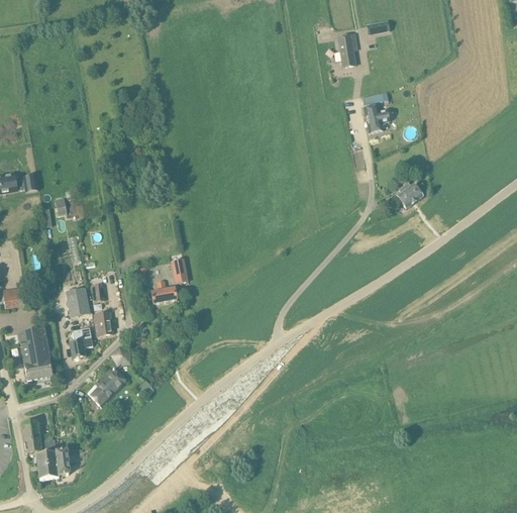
[(390,30),(388,19),(367,23),(368,34),(390,30)]
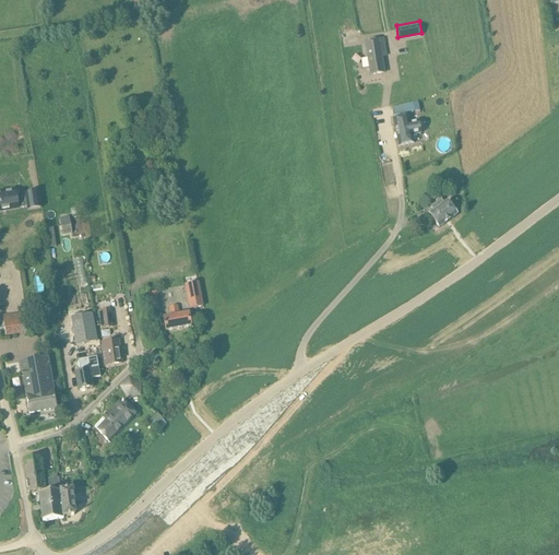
[(385,52),(383,36),(365,38),(370,72),(384,69),(381,54),(385,52)]
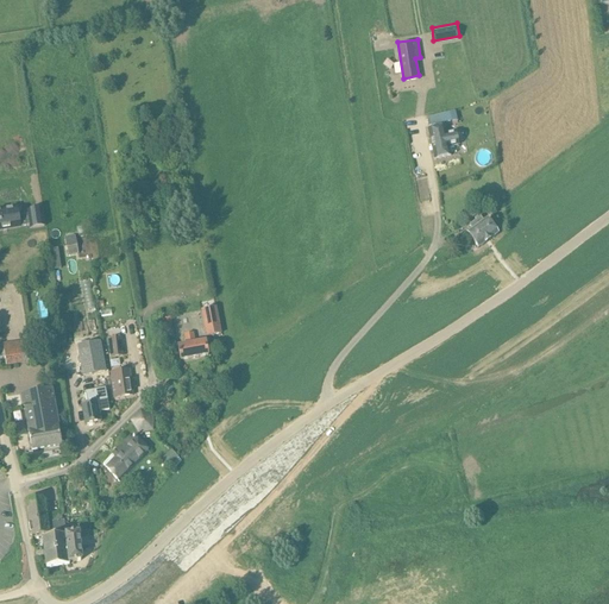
[(428,123),(450,118),(449,109),(427,113),(428,123)]
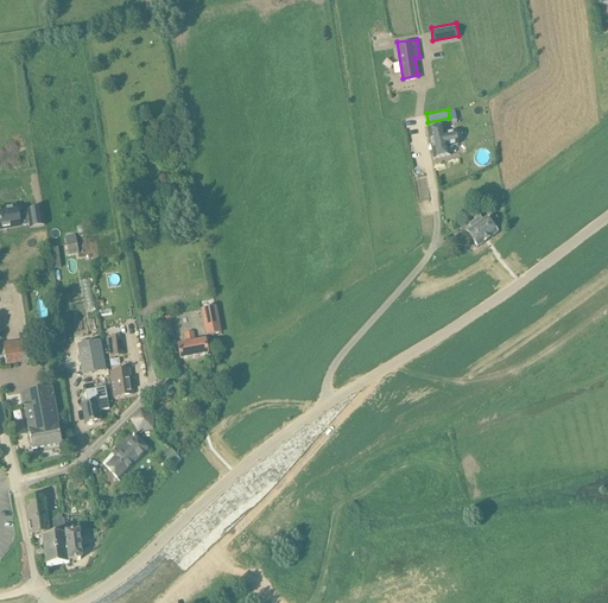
[(443,122),(434,125),(435,133),(429,134),(434,156),(450,152),(448,143),(457,141),(455,128),(445,131),(443,122)]
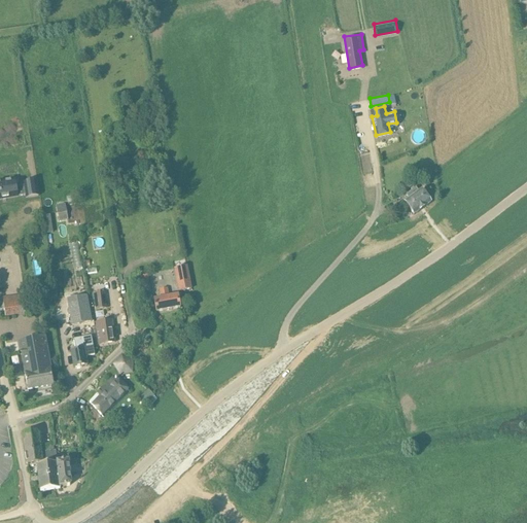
[(0,178),(0,196),(26,193),(26,195),(38,193),(36,177),(24,179),(25,184),(16,185),(14,176),(0,178)]
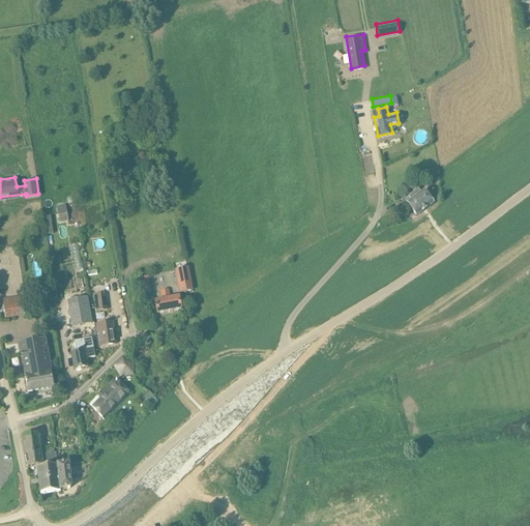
[(417,182),(413,177),(402,184),(406,191),(417,182)]
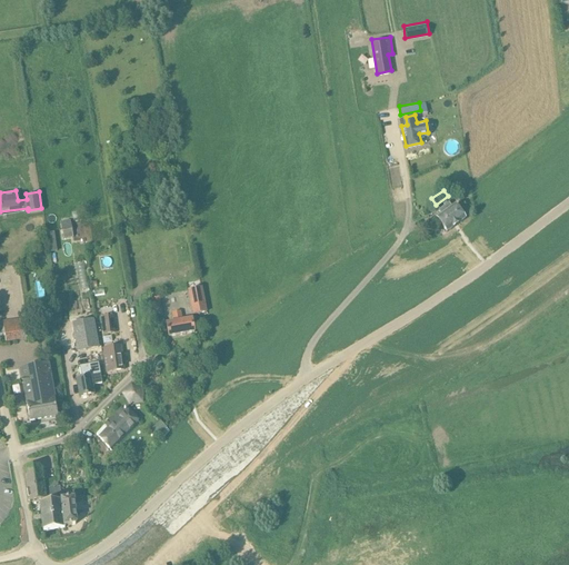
[(445,202),(439,207),(441,211),(437,215),(447,229),(467,215),(456,200),(452,202),(449,197),(445,200),(445,202)]
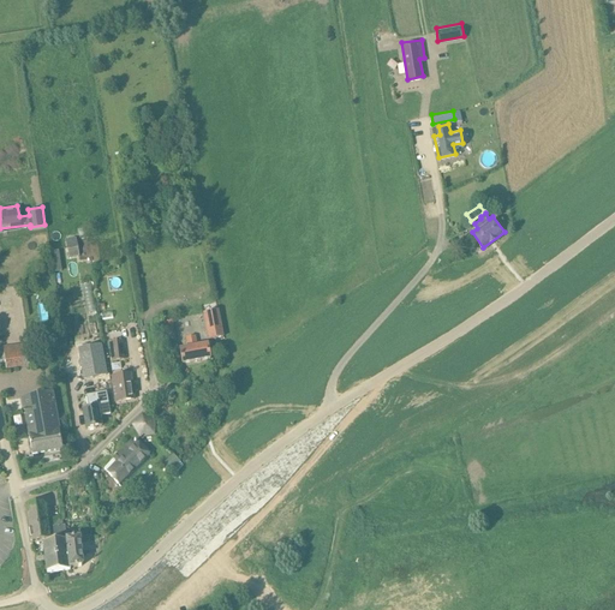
[(65,235),(69,253),(79,252),(77,233),(65,235)]
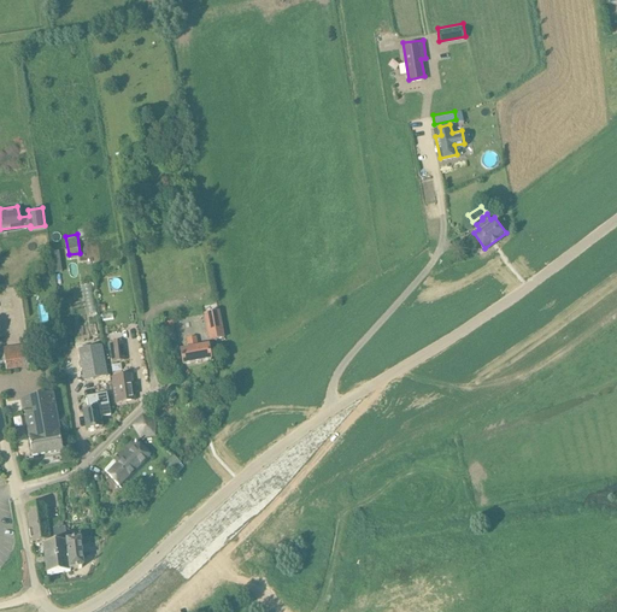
[(95,309),(93,280),(84,281),(87,309),(95,309)]
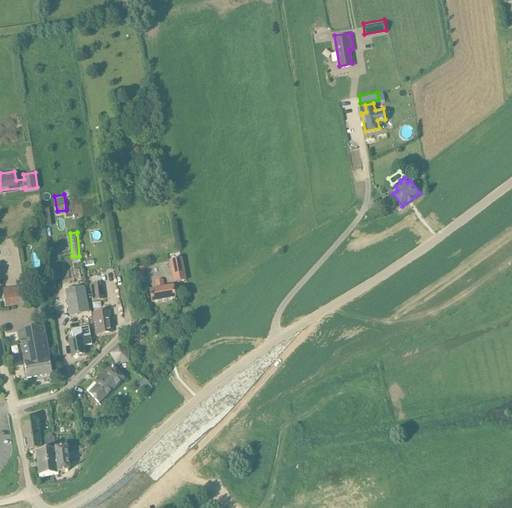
[(174,279),(186,277),(181,255),(170,258),(174,279)]
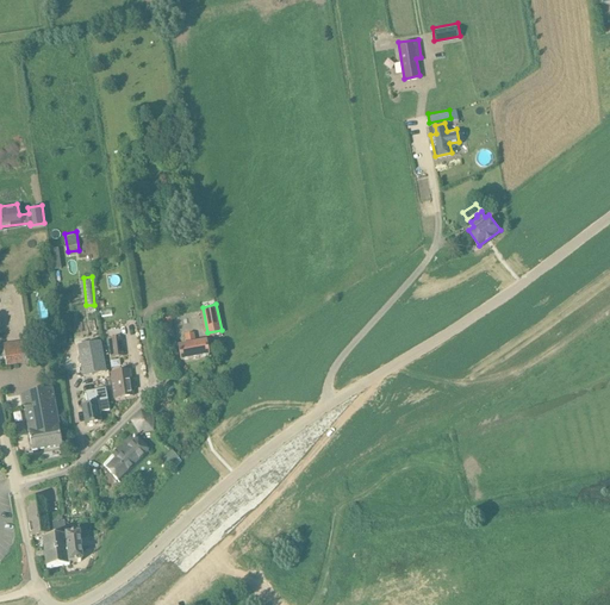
[(172,315),(161,317),(165,337),(175,336),(172,315)]
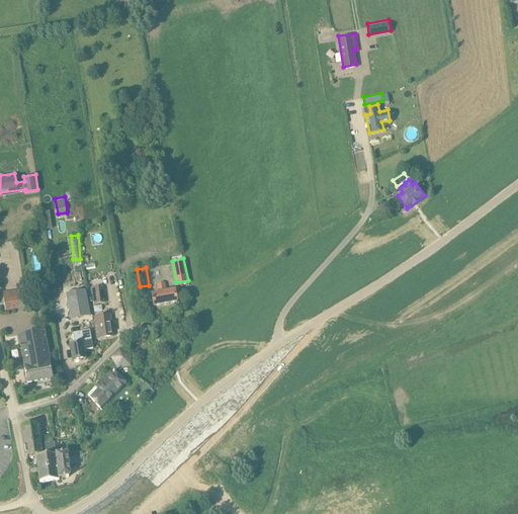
[(157,282),(158,289),(151,290),(154,304),(177,300),(175,286),(166,288),(165,281),(157,282)]
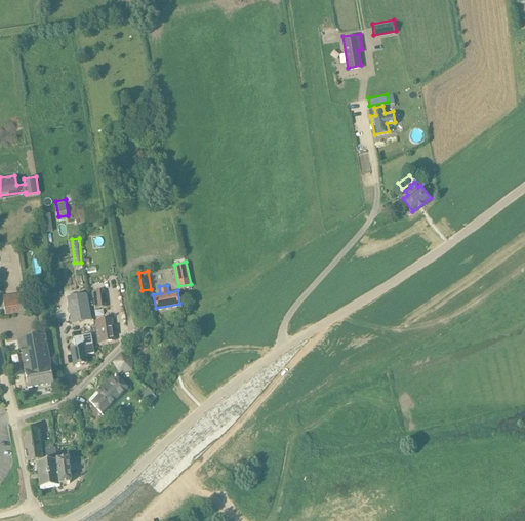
[(92,288),(95,306),(107,304),(104,287),(92,288)]
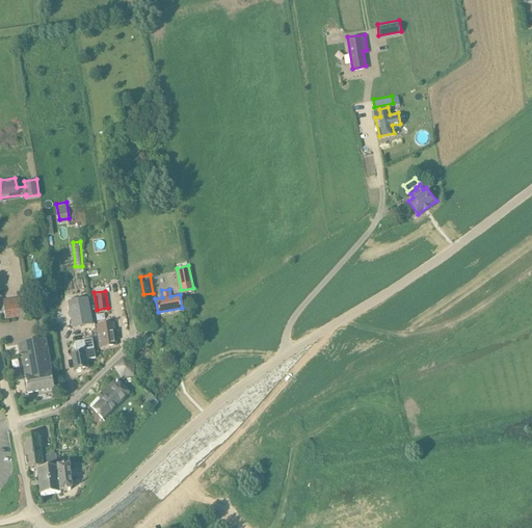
[(64,297),(69,316),(89,312),(85,293),(64,297)]
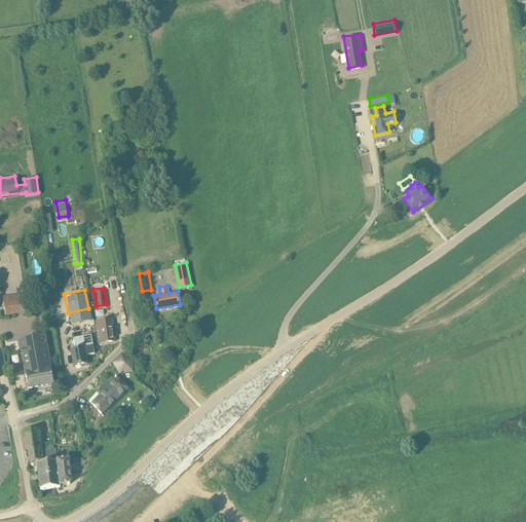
[(25,310),(23,291),(2,294),(5,313),(25,310)]
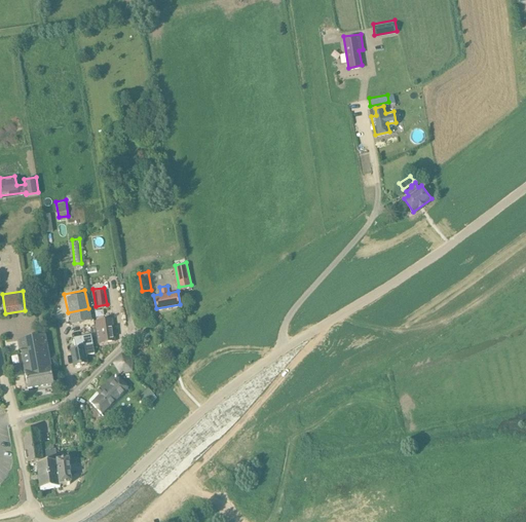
[(112,317),(96,319),(99,341),(115,338),(112,317)]
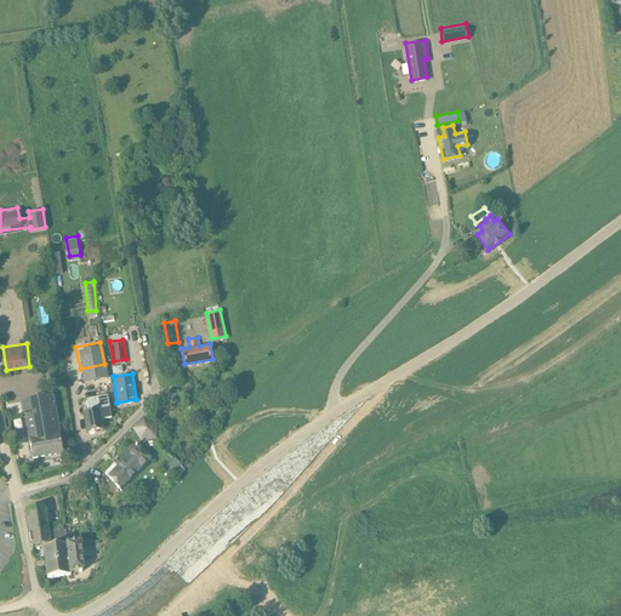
[(86,395),(89,408),(83,409),(87,429),(103,427),(101,416),(112,414),(108,392),(86,395)]
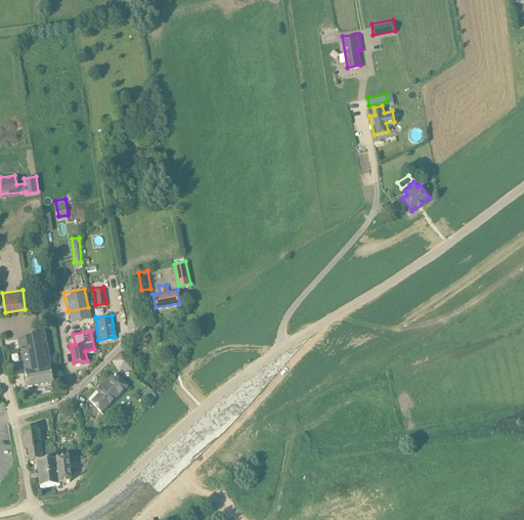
[(50,364),(50,363),(44,332),(19,336),(28,385),(53,380),(50,364)]
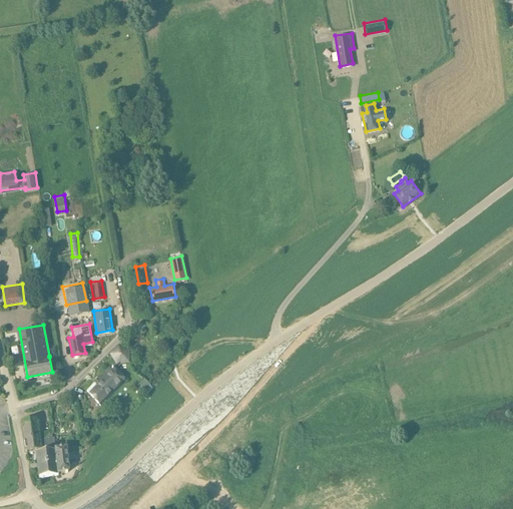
[(129,347),(118,342),(110,352),(117,362),(129,360),(129,348),(129,347)]
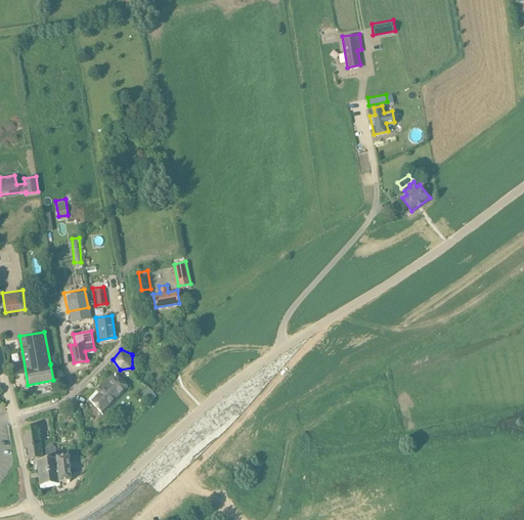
[(103,412),(128,388),(115,373),(112,373),(96,388),(88,396),(103,412)]
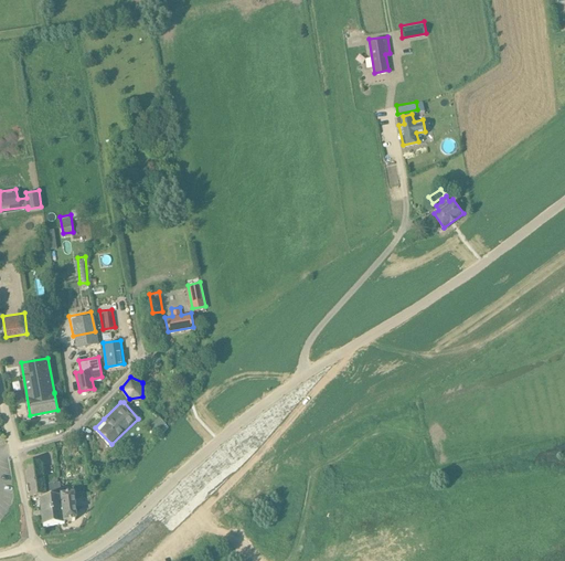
[(46,493),(41,459),(24,462),(29,495),(46,493)]
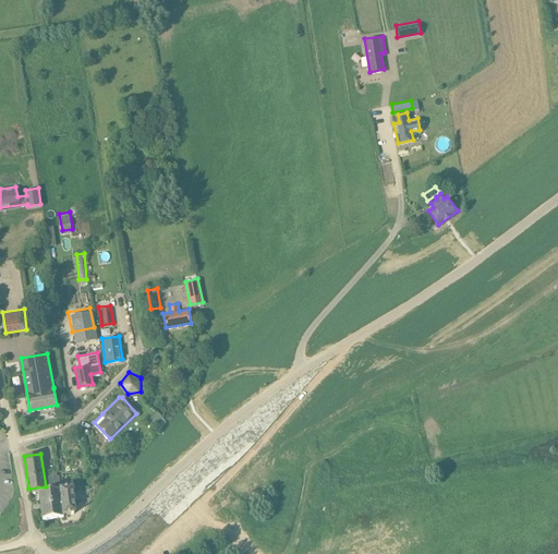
[(75,509),(74,498),(73,485),(68,486),(68,479),(60,480),(59,473),(48,476),(49,489),(39,490),(43,516),(64,514),(63,514),(63,513),(75,510),(75,509)]
